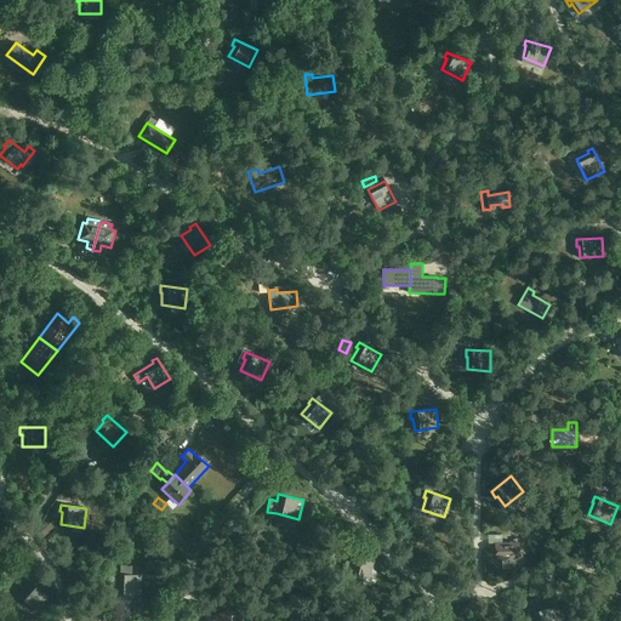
[(495,559),(519,559),(518,542),(495,542),(495,559)]
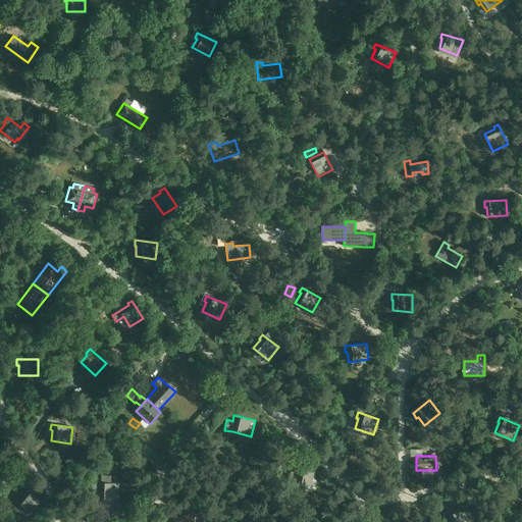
[(315,488),(319,471),(298,467),(297,473),(298,473),(296,483),(315,488)]
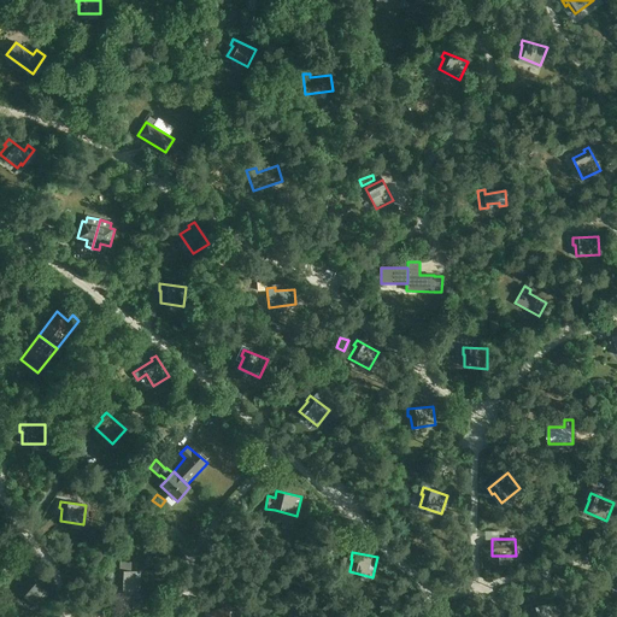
[(118,589),(141,591),(142,571),(116,571),(116,577),(118,577),(118,589)]
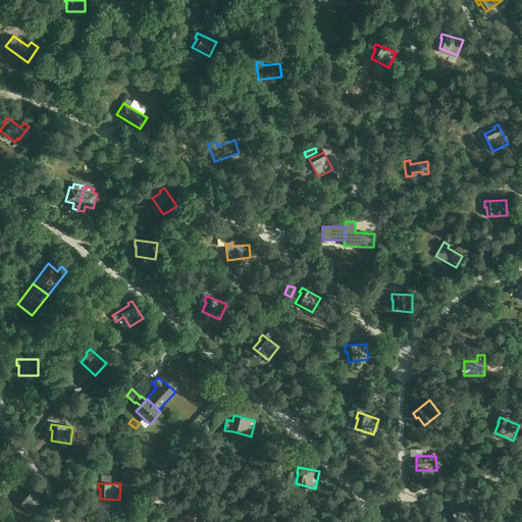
[(24,487),(20,492),(22,494),(16,502),(32,514),(42,502),(24,487)]
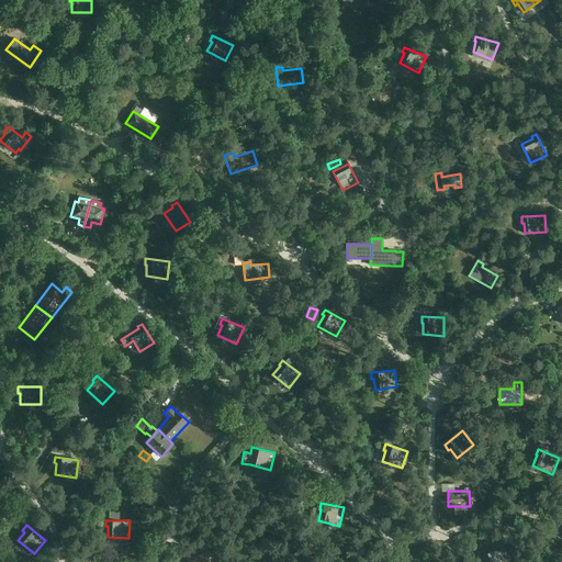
[(484,561),(506,561),(503,548),(480,552),(482,561),(484,560),(484,561)]
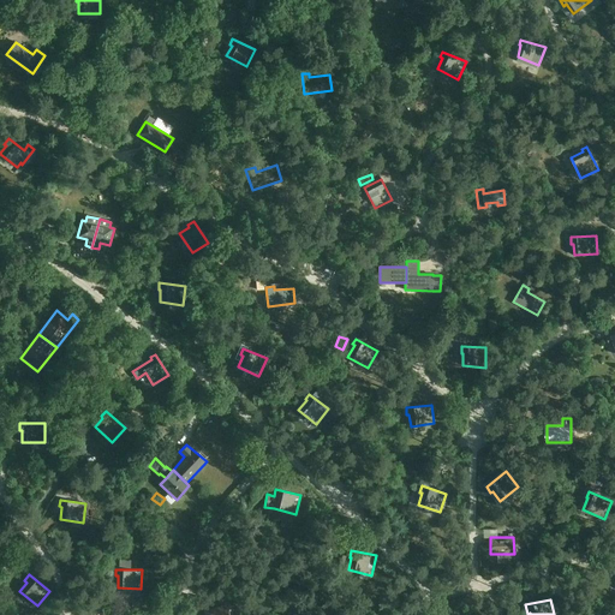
[(204,614),(230,614),(228,609),(233,608),(232,601),(221,601),(222,607),(204,609),(204,614)]
